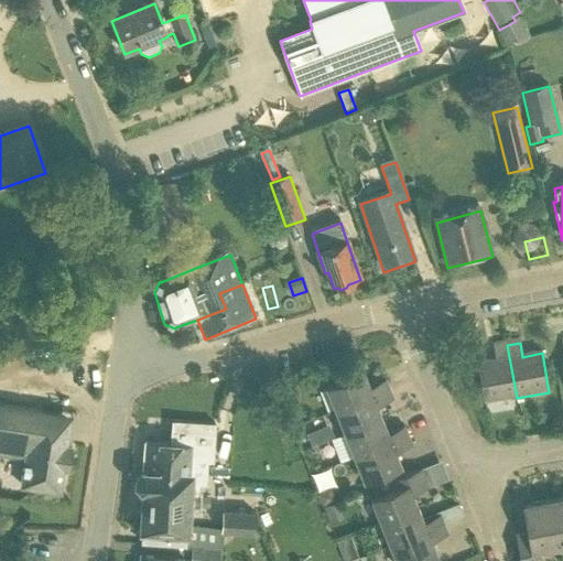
[(485,403),(517,398),(507,345),(495,347),(497,362),(478,365),(485,403)]
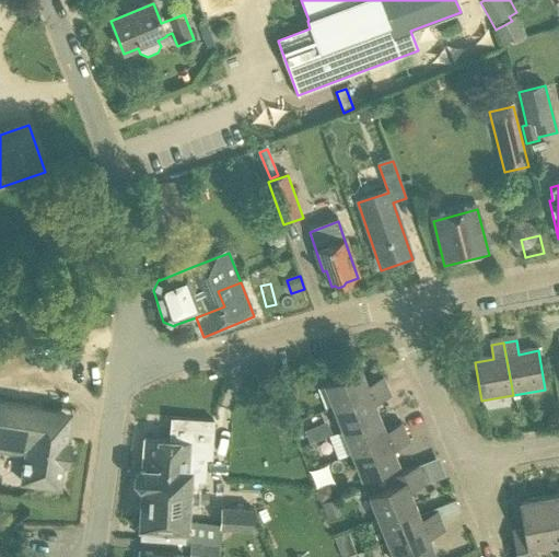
[(335,412),(387,390),(383,380),(367,386),(361,373),(325,387),(335,412)]
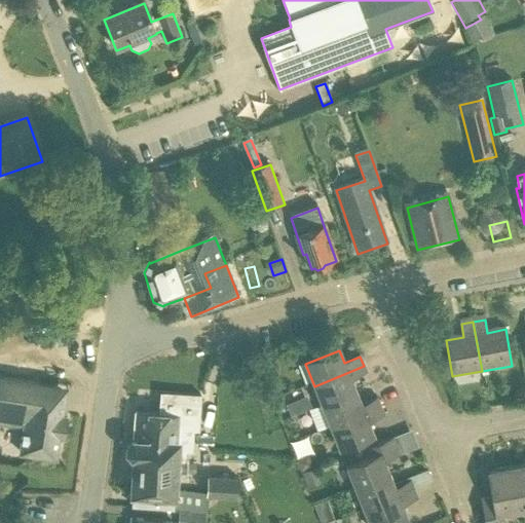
[(323,408),(358,394),(352,380),(368,374),(364,366),(314,386),(323,408)]
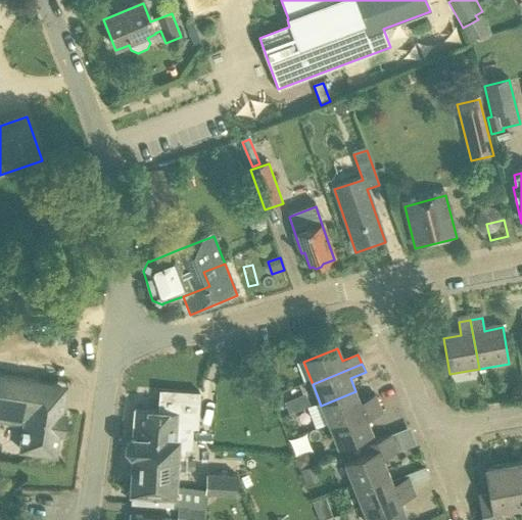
[(36,411),(40,383),(0,377),(0,421),(24,425),(19,453),(55,458),(58,436),(63,437),(66,416),(36,411)]
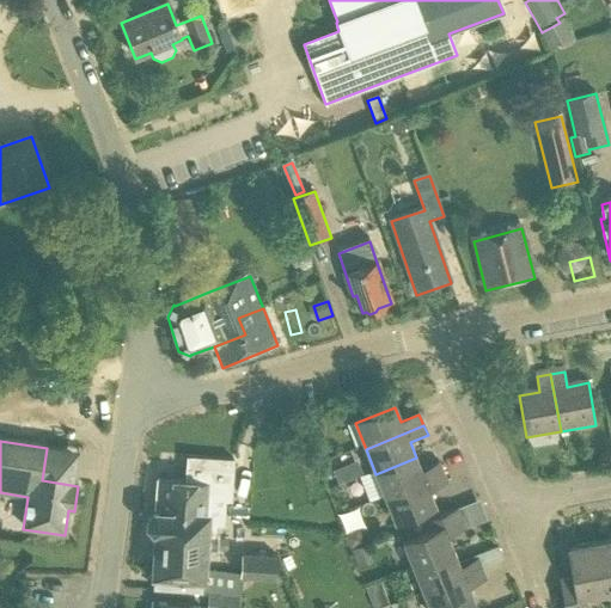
[(189,456),(221,459),(221,447),(190,446),(189,456)]
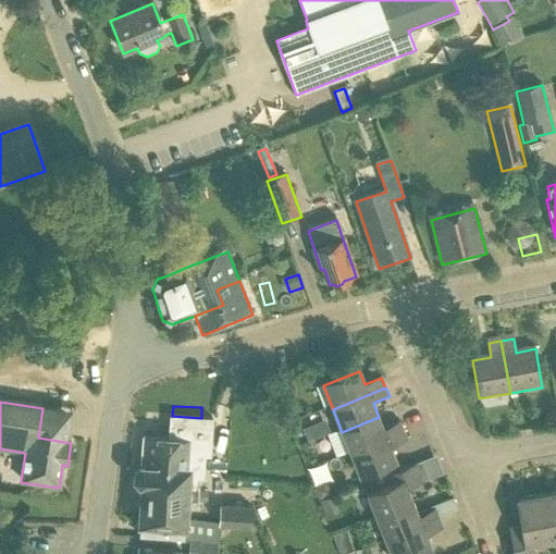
[(284,411),(271,414),(274,428),(287,425),(284,411)]
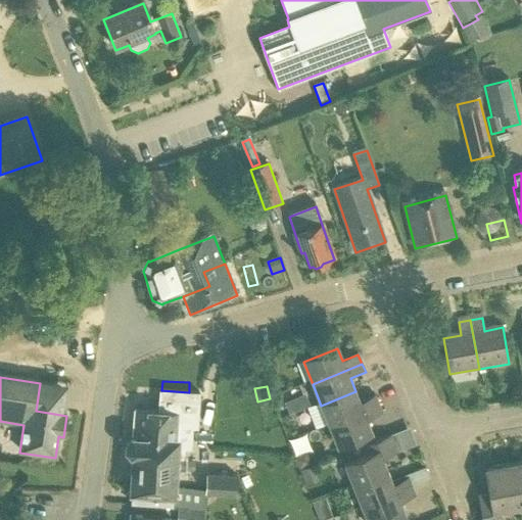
[(330,427),(379,407),(376,397),(361,404),(356,391),(321,406),(330,427)]
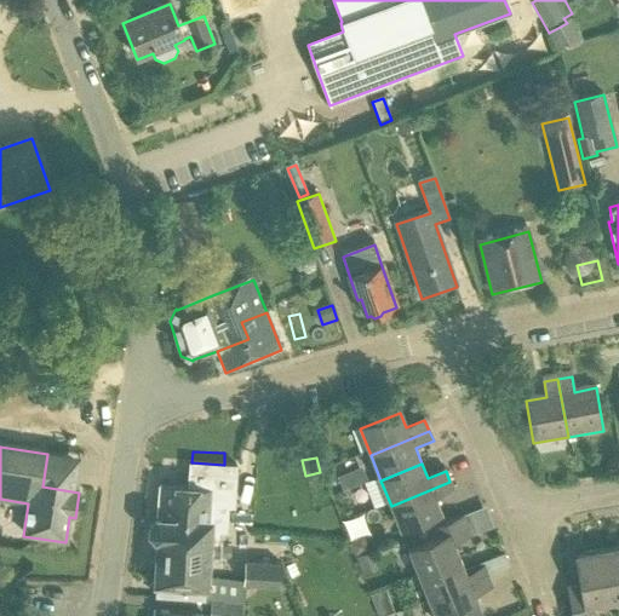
[(235,510),(238,468),(190,466),(189,490),(178,489),(176,520),(156,519),(150,525),(150,535),(155,541),(160,541),(158,588),(156,599),(205,603),(208,559),(221,559),(222,534),(227,534),(229,510),(235,510)]
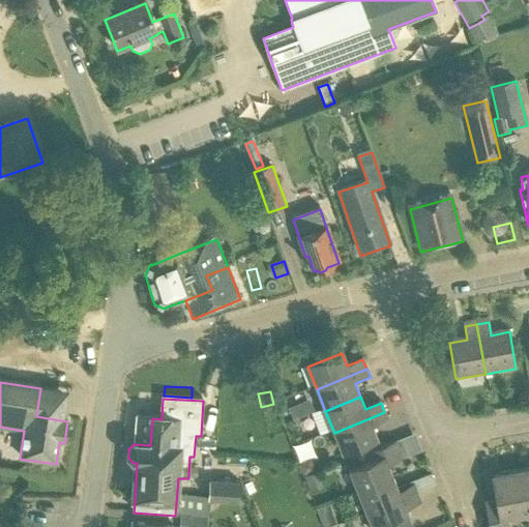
[(384,412),(334,433),(343,455),(378,440),(372,428),(388,421),(384,412)]
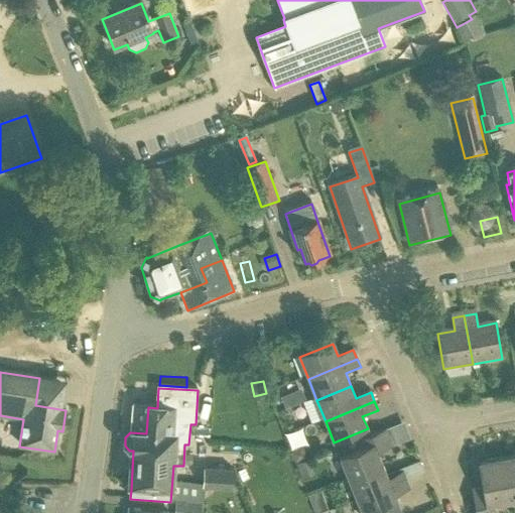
[(300,416),(286,421),(290,432),(304,427),(300,416)]
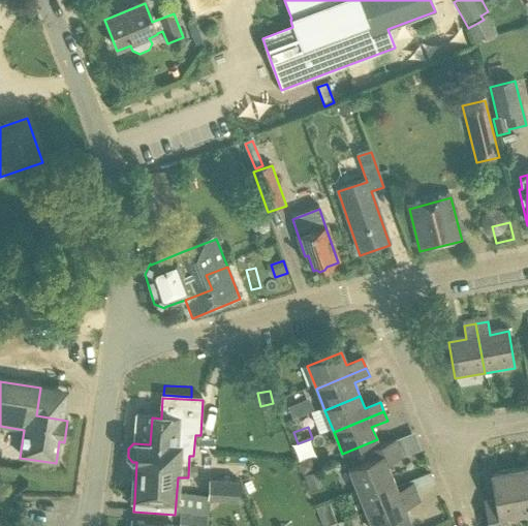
[(359,493),(393,480),(387,466),(403,460),(399,451),(395,441),(367,453),(370,462),(367,464),(363,454),(347,460),(351,470),(349,470),(359,493)]
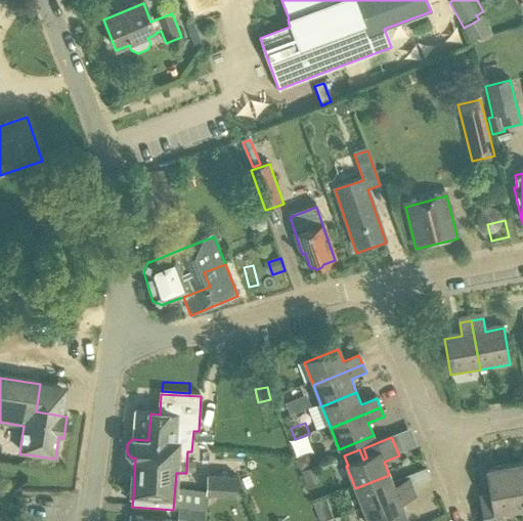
[(186,473),(186,474),(195,475),(197,464),(187,463),(186,473)]
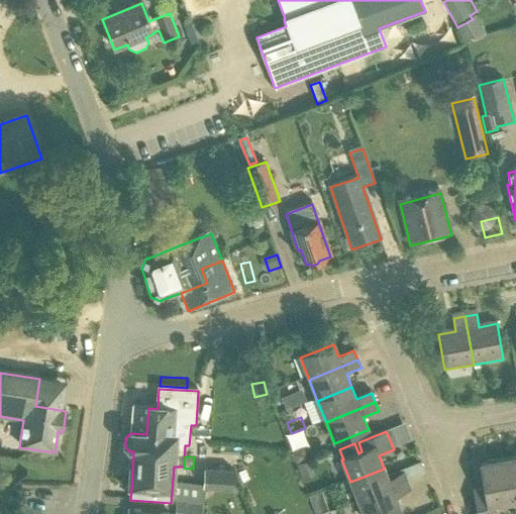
[(515,458),(506,460),(514,503),(515,502),(515,458)]
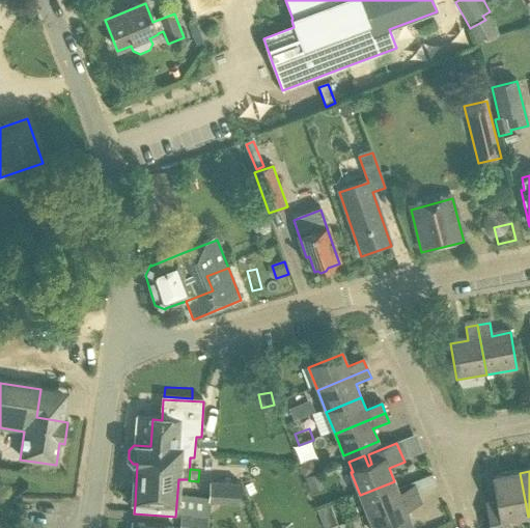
[(502,527),(501,522),(528,517),(520,473),(494,478),(498,503),(487,505),(491,527),(502,527)]
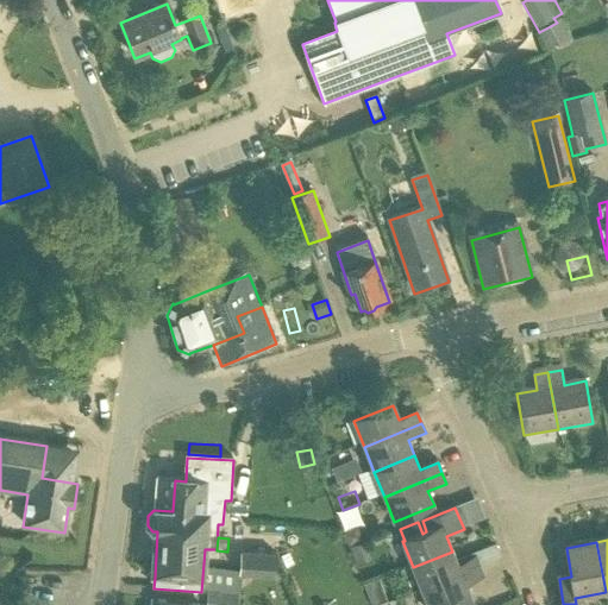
[(274,581),(276,555),(240,552),(238,578),(274,581)]
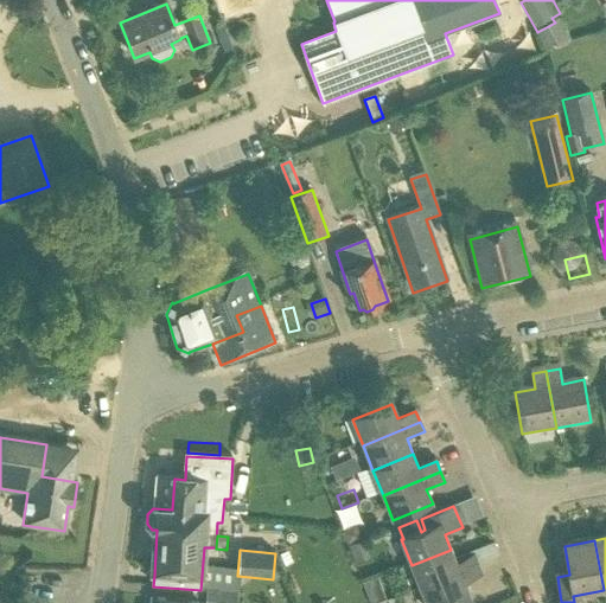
[(421,590),(479,568),(474,557),(457,564),(451,550),(412,565),(421,590)]
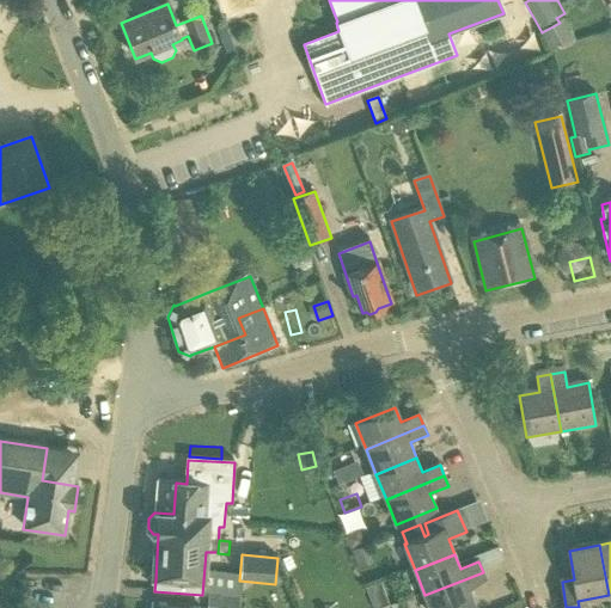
[(483,572),(425,595),(431,607),(468,607),(475,605),(469,590),(487,582),(483,572)]
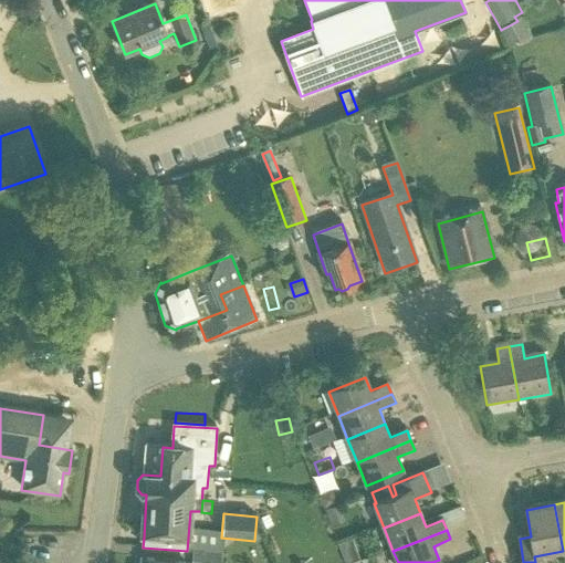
[(361,562),(353,541),(338,545),(345,562),(361,562)]
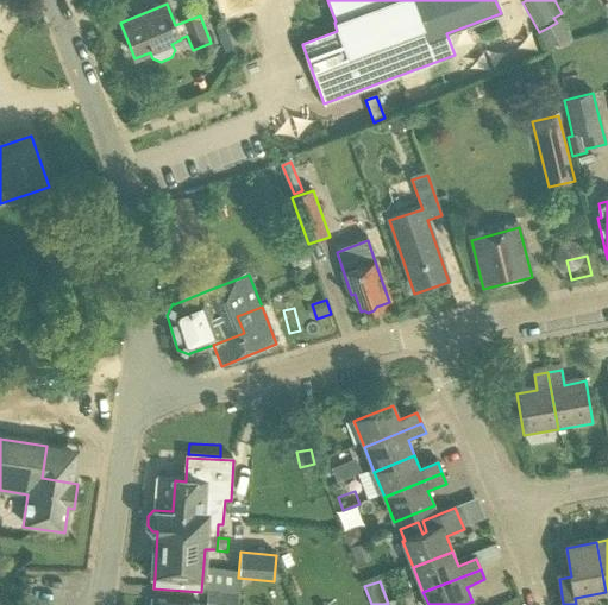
[(237,604),(238,593),(208,591),(207,604),(237,604)]
